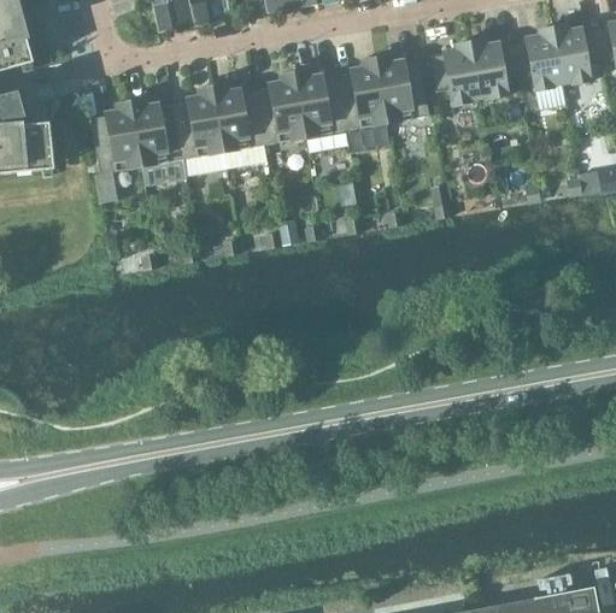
[(0,0),(0,174),(54,169),(50,121),(16,0),(0,0)]
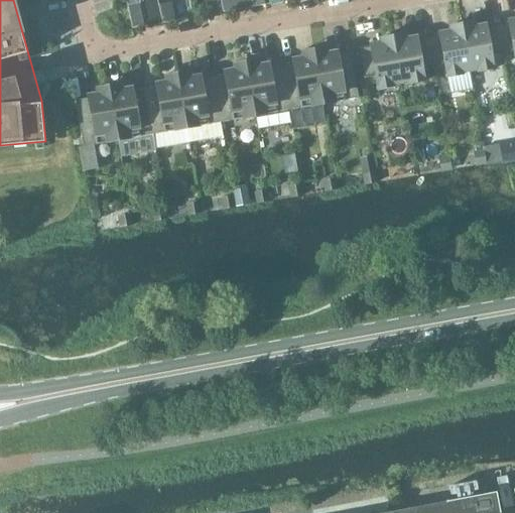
[(222,0),(224,10),(237,8),(235,0),(222,0)]
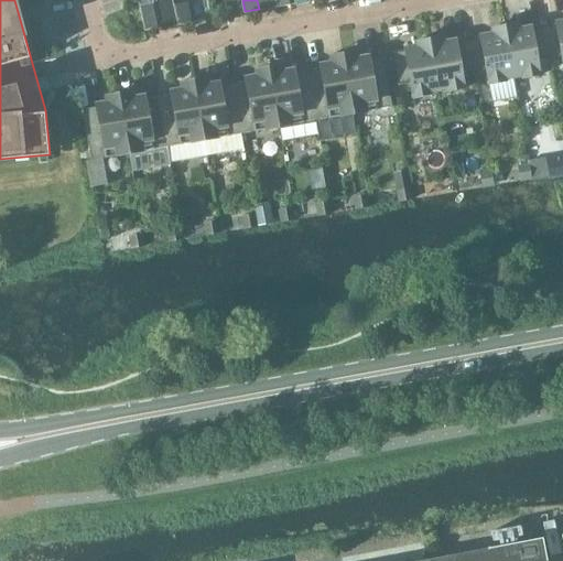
[(194,20),(190,1),(176,3),(180,22),(194,20)]
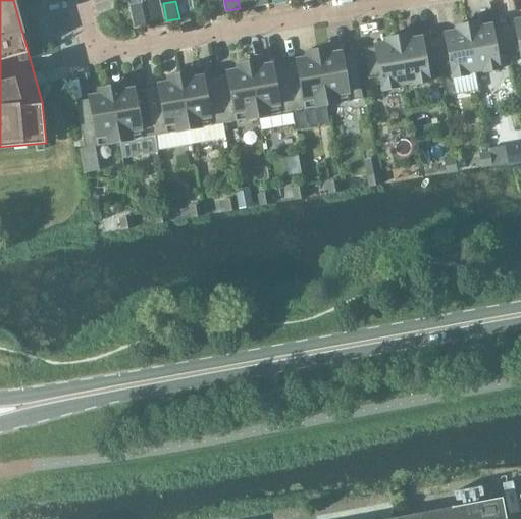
[(136,27),(147,24),(142,4),(131,6),(136,27)]
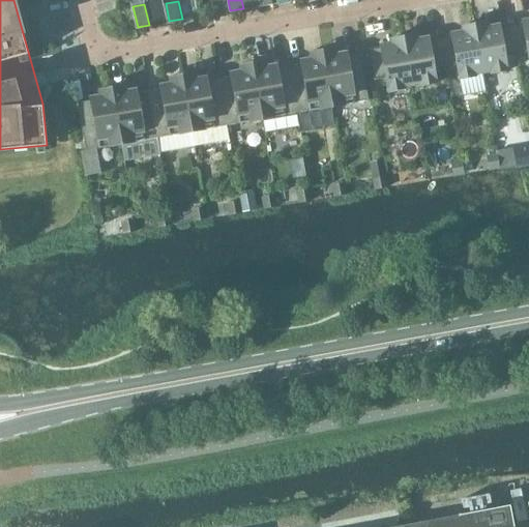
[(528,19),(511,23),(517,53),(528,51),(528,19)]
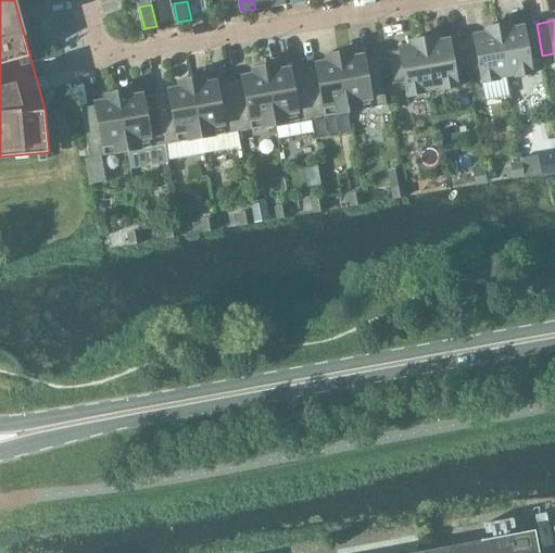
[(542,55),(537,24),(512,28),(511,22),(499,24),(507,74),(516,72),(516,76),(533,73),(531,58),(542,55)]
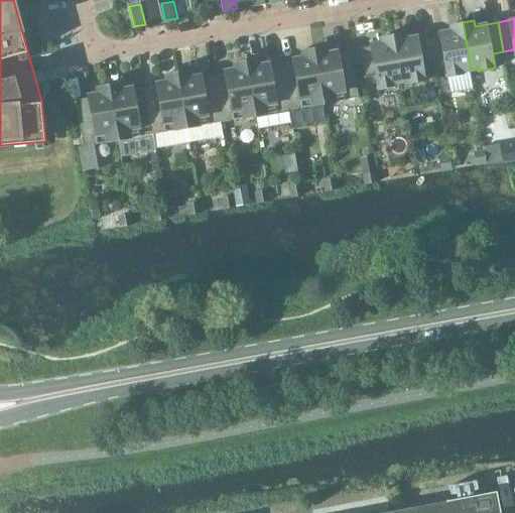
[(463,70),(471,69),(463,22),(451,24),(452,30),(429,34),(434,63),(445,61),(447,76),(464,73),(463,70)]
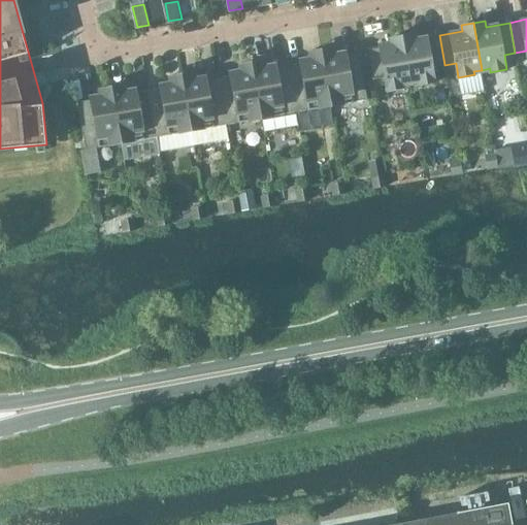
[(445,65),(439,35),(416,39),(415,33),(402,35),(410,83),(419,80),(420,85),(435,81),(433,67),(445,65)]
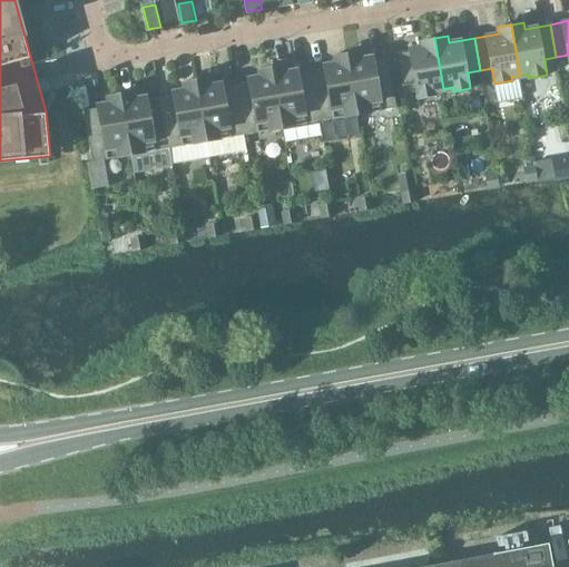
[(435,90),(443,89),(434,38),(422,40),(423,47),(396,51),(402,84),(415,81),(419,97),(435,94),(435,90)]
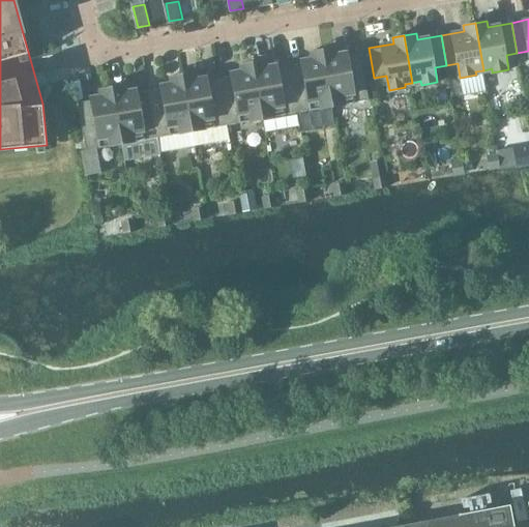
[(323,50),(333,106),(370,99),(360,52),(348,54),(347,51),(336,53),(335,48),(323,50)]
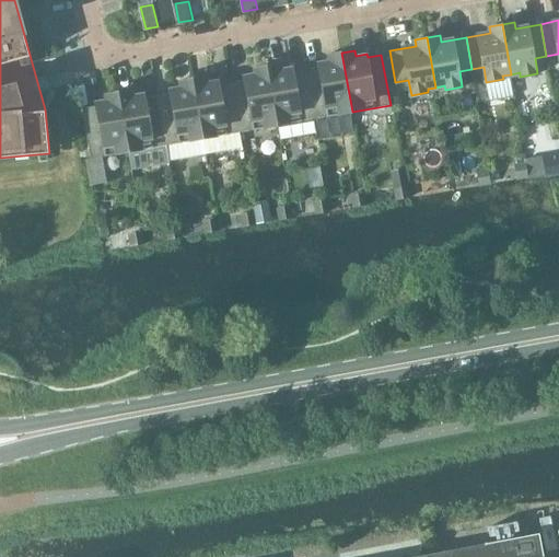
[(315,118),(352,112),(341,53),(328,55),(329,60),(318,62),(319,66),(306,68),(315,118)]
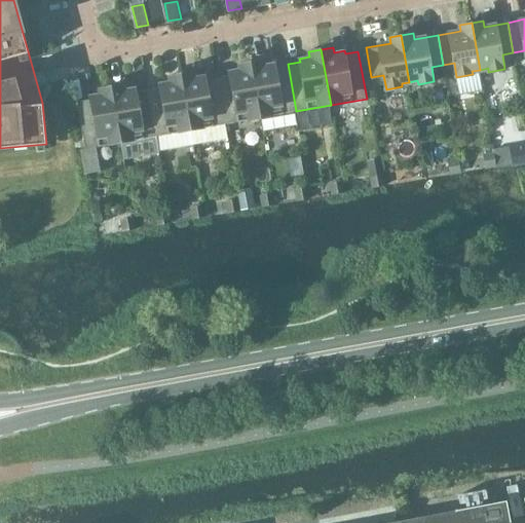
[(296,111),(288,64),(275,66),(275,63),(264,65),(263,60),(251,62),(261,117),(296,111)]
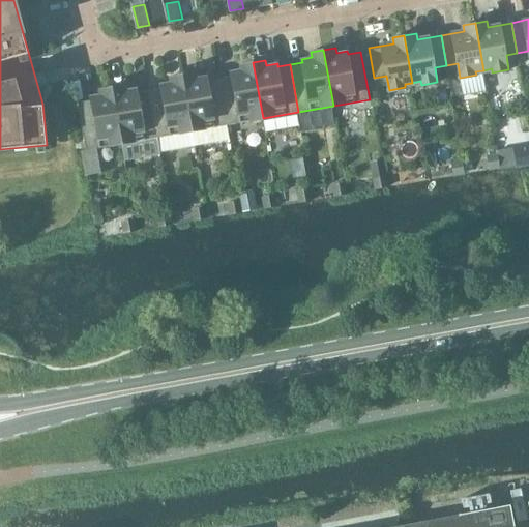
[(228,124),(263,118),(253,62),(241,64),(242,69),(231,71),(232,75),(219,77),(228,124)]
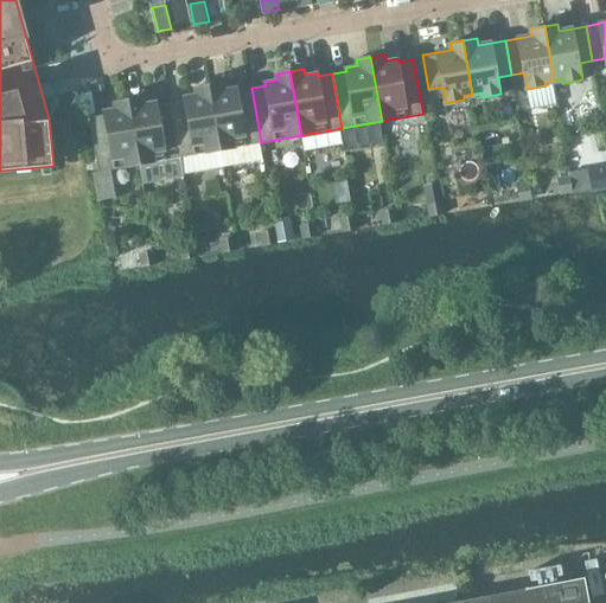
[(261,142),(252,88),(237,90),(237,87),(225,89),(224,83),(210,85),(221,149),(261,142)]
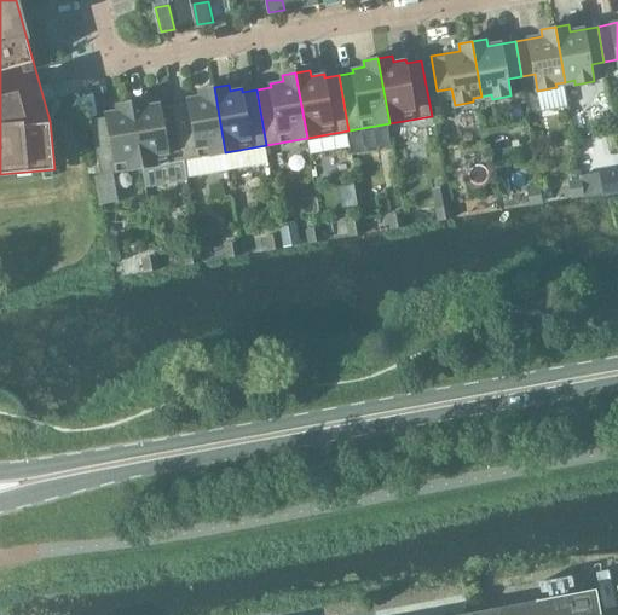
[(184,160),(225,152),(214,87),(200,90),(201,96),(188,98),(189,102),(174,104),(184,160)]
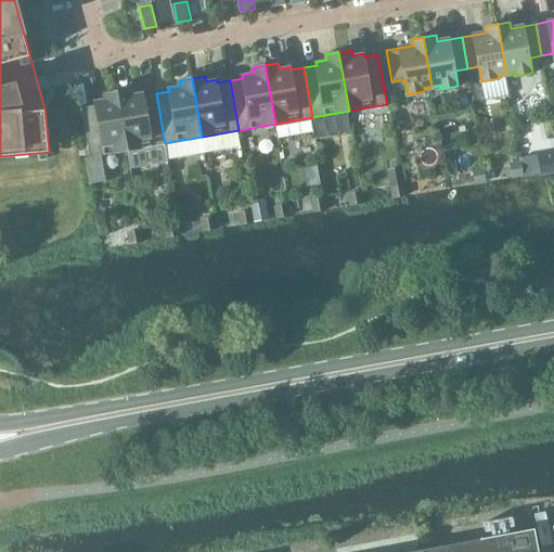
[(165,143),(156,93),(143,95),(143,92),(132,94),(131,89),(118,91),(128,150),(165,143)]
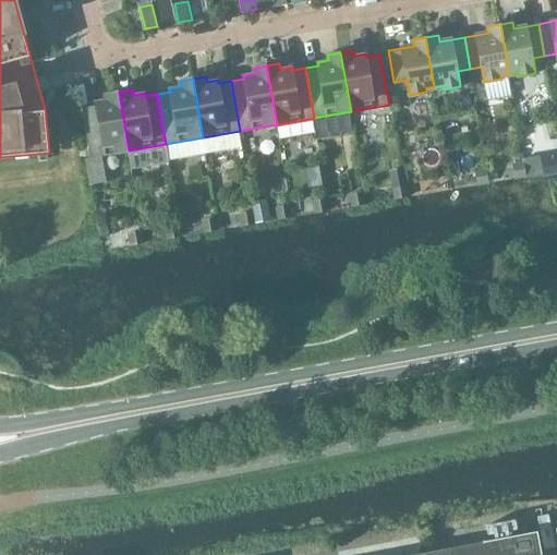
[(92,157),(129,151),(119,92),(106,94),(107,99),(96,101),(96,105),(83,107),(92,157)]
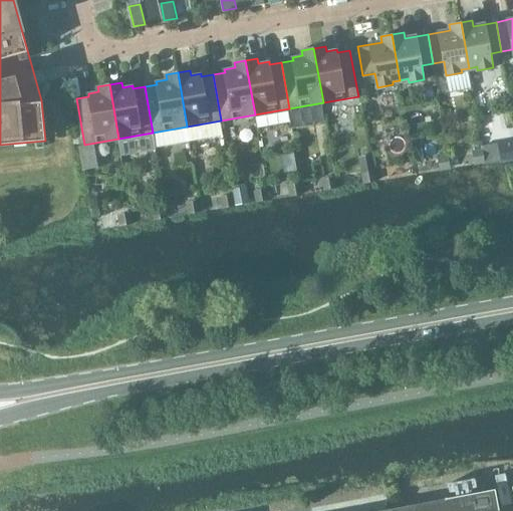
[(512,139),(482,145),(483,147),(485,161),(512,156),(512,139)]
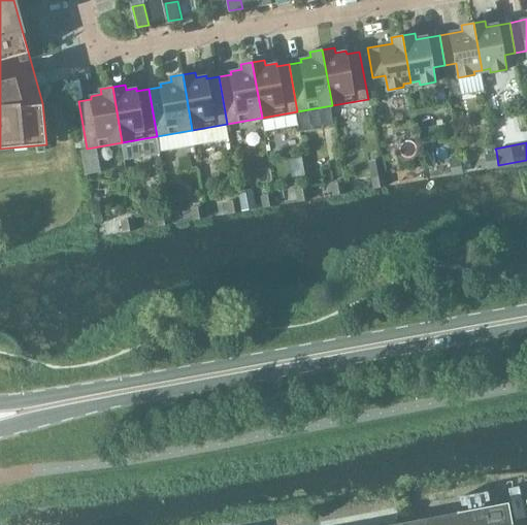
[(303,155),(290,157),(293,176),(307,173),(303,155)]
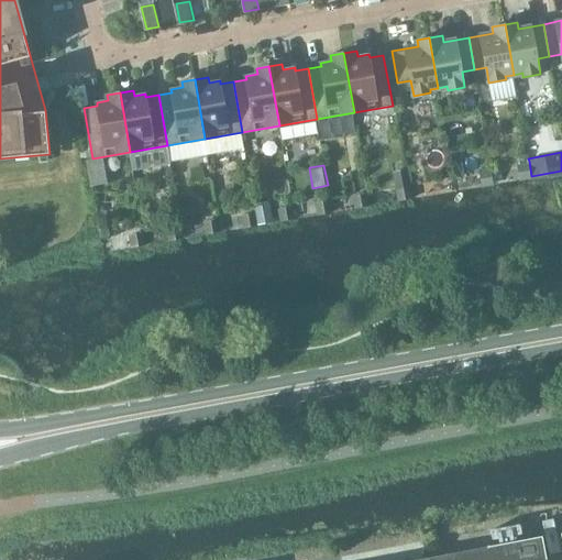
[(492,167),(481,169),(483,185),(494,183),(492,167)]
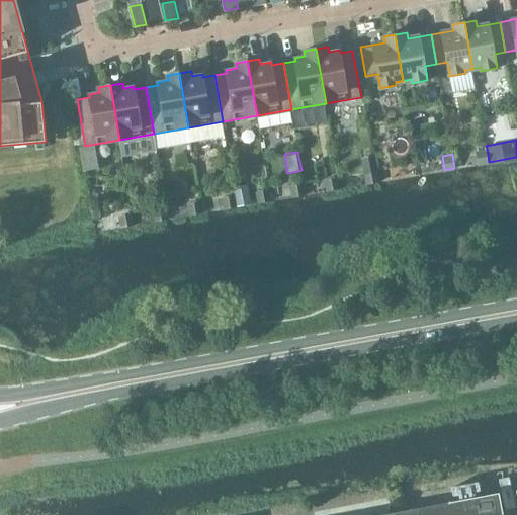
[(417,160),(407,162),(409,176),(419,174),(417,160)]
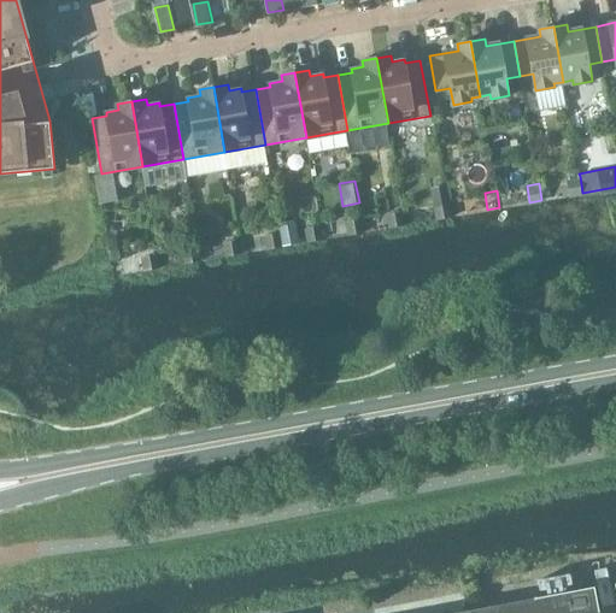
[(363,218),(347,220),(350,234),(365,231),(363,218)]
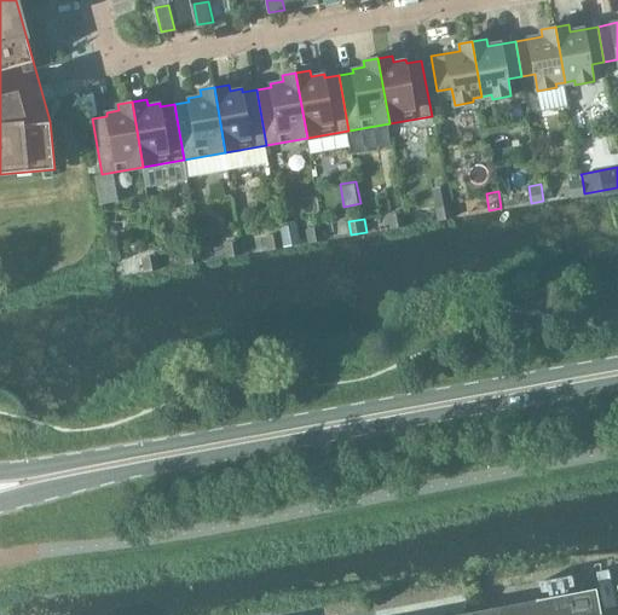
[(288,221),(279,222),(282,232),(290,231),(288,221)]
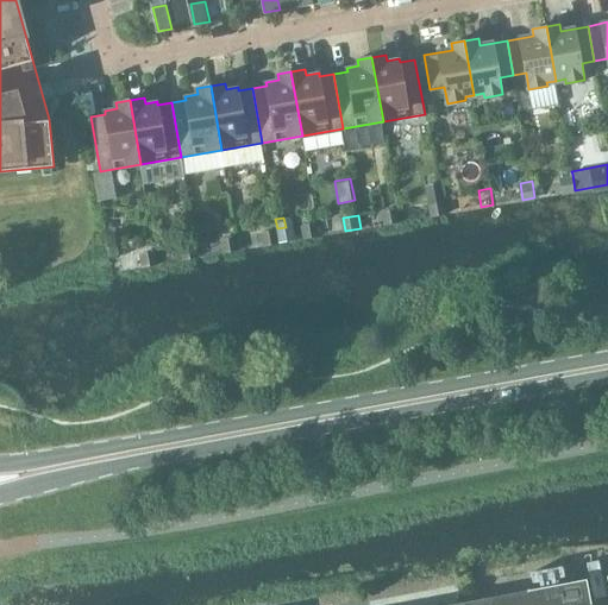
[(318,222),(302,225),(305,238),(320,235),(318,222)]
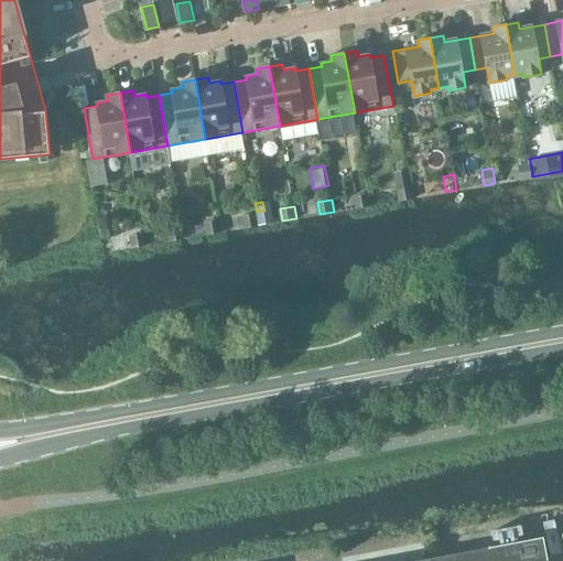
[(152,222),(143,223),(144,232),(153,230),(152,222)]
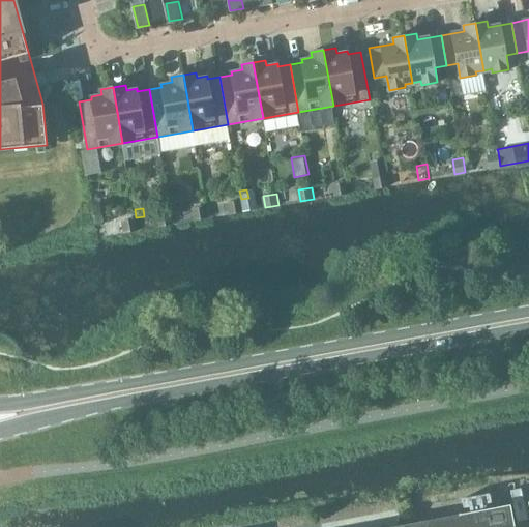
[(103,211),(94,213),(96,223),(104,222),(103,211)]
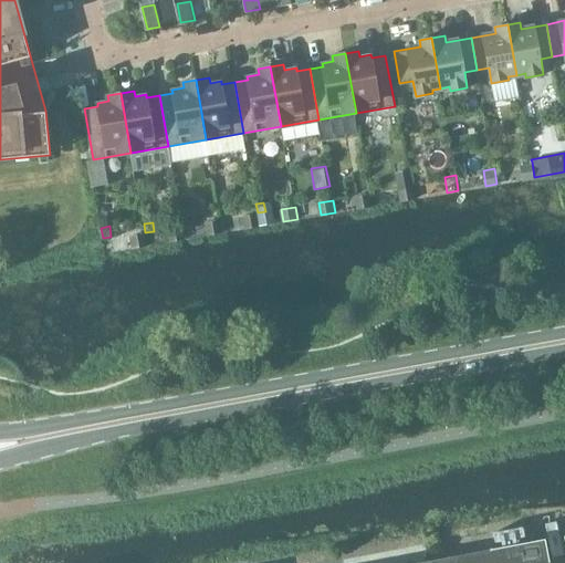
[(551,562),(546,539),(414,562),(551,562)]
